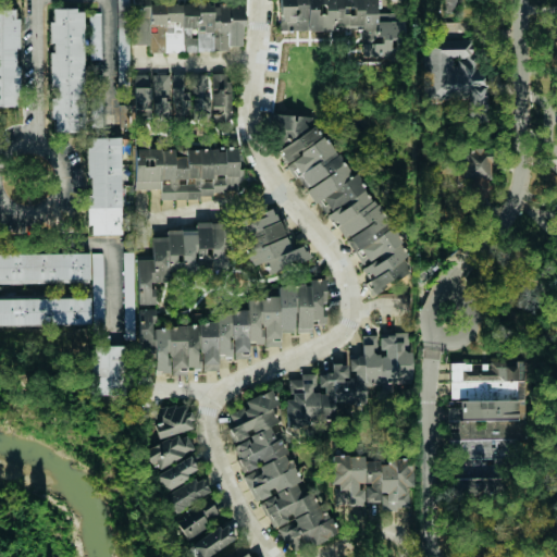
[(128,82),(127,0),(116,0),(118,82),(128,82)]
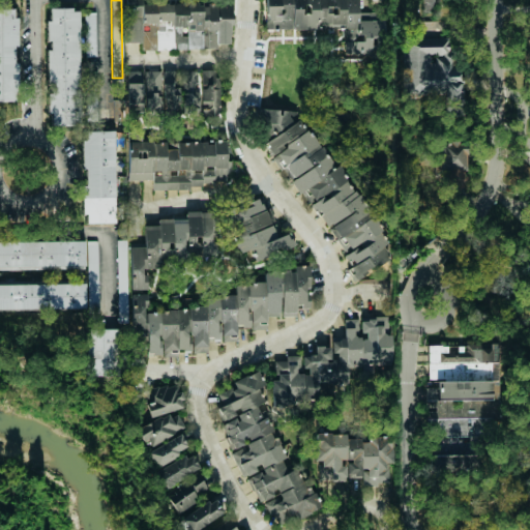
[(265,0),(265,28),(344,27),(344,54),(384,54),(383,20),(357,20),(357,0),(265,0)]
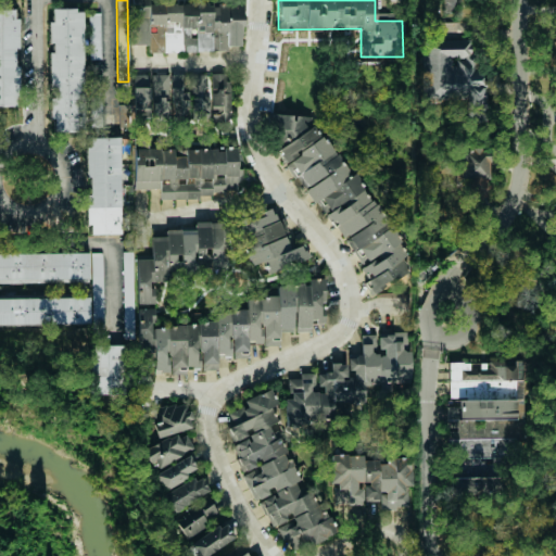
[(458,0),(441,0),(441,12),(458,12),(458,0)]
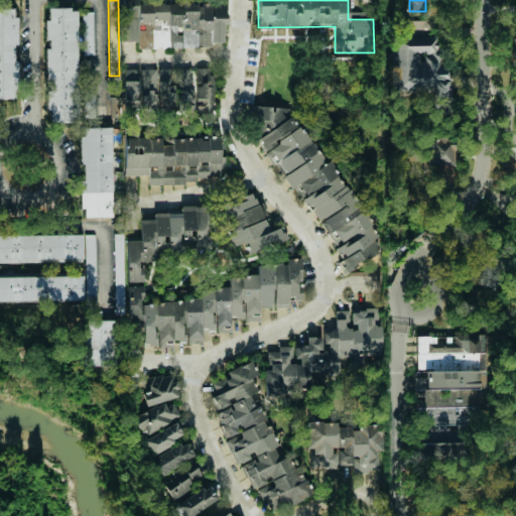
[(138,48),(211,46),(211,42),(223,42),(223,22),(226,22),(226,4),(196,5),(196,2),(129,4),(130,14),(122,14),(123,41),(138,40),(138,48)]
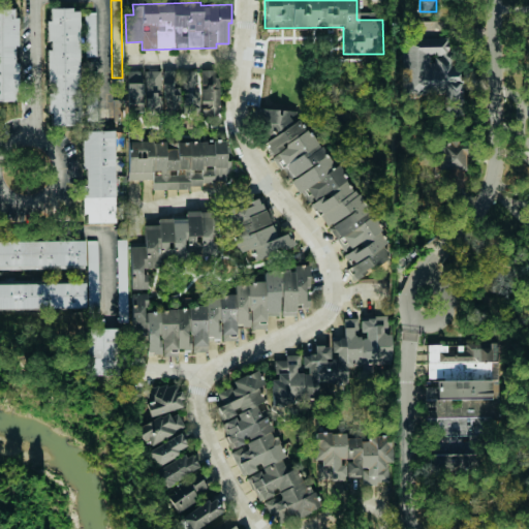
[(0,100),(17,100),(16,8),(0,8),(0,100)]
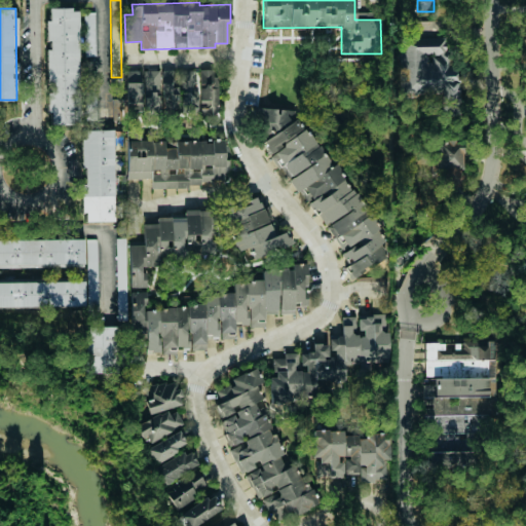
[(79,124),(77,8),(49,8),(49,21),(45,21),(46,40),(47,113),(50,113),(50,125),(79,124)]
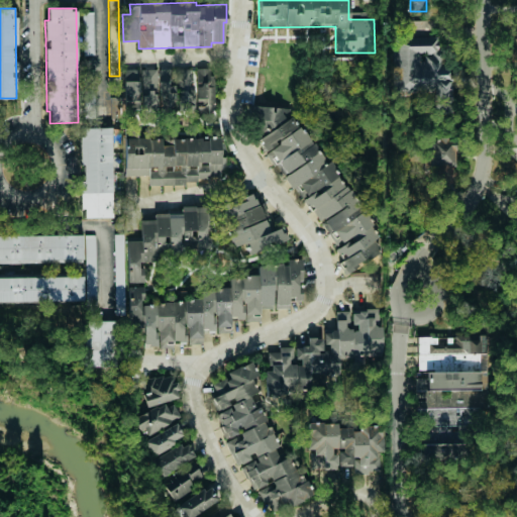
[(92,11),(82,12),(83,56),(94,55),(92,11)]
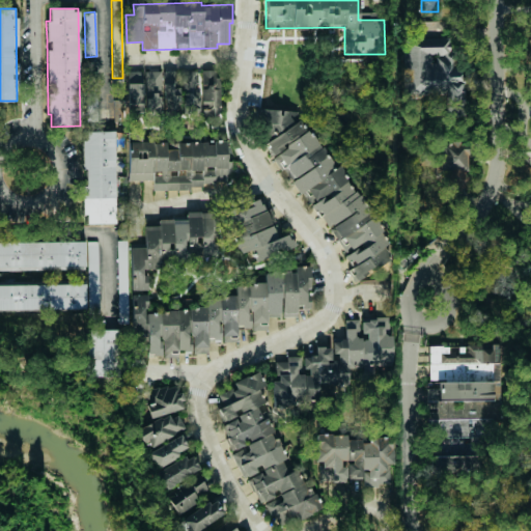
[(452,38),(402,38),(402,98),(450,98),(450,108),(462,109),(463,74),(451,74),(452,38)]
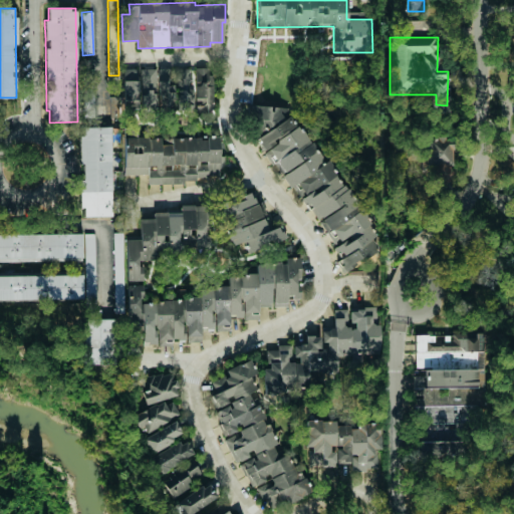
[(158,68),(157,107),(175,107),(175,111),(199,111),(199,120),(211,120),(211,67),(193,67),(193,68),(158,68)]
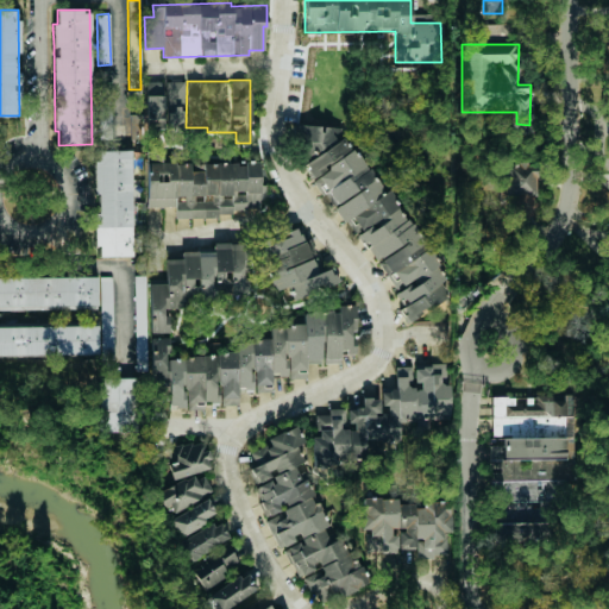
[(167,129),(184,129),(183,81),(165,81),(167,129)]
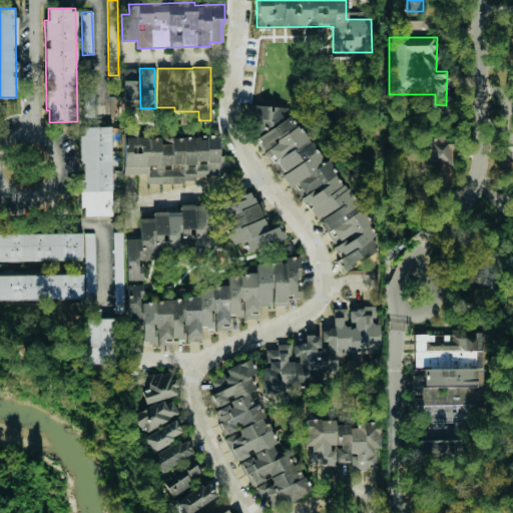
[(136,72),(122,72),(123,107),(137,106),(136,72)]
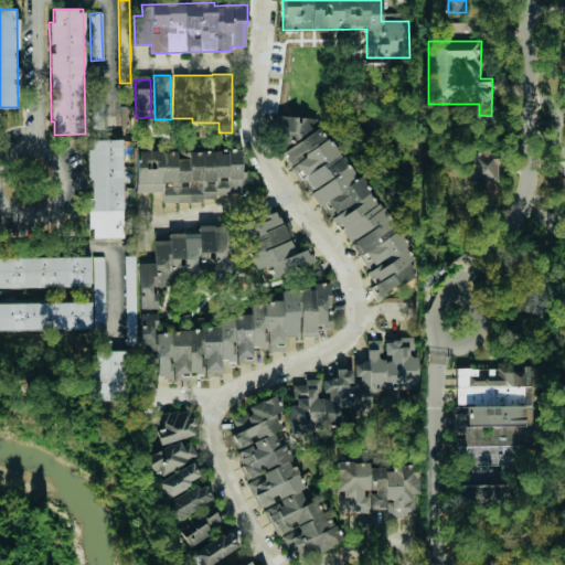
[(409,241),(360,179),(320,127),(315,131),(305,118),(298,123),(291,114),(276,125),(292,146),(281,153),(312,192),(311,192),(351,243),(350,244),(371,272),(409,241)]
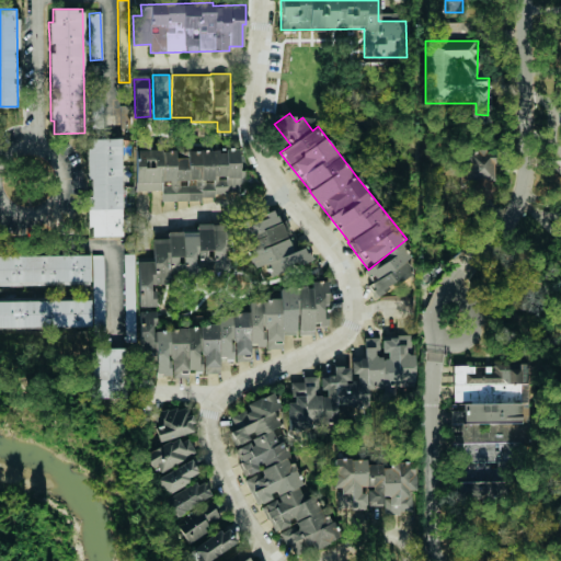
[(121,138),(86,139),(88,228),(91,228),(91,237),(122,236),(121,138)]
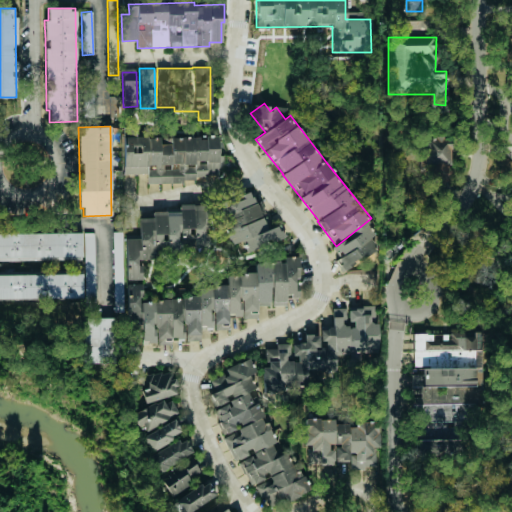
[(123,174),(147,174),(148,180),(218,180),(218,137),(123,137),(123,174)]
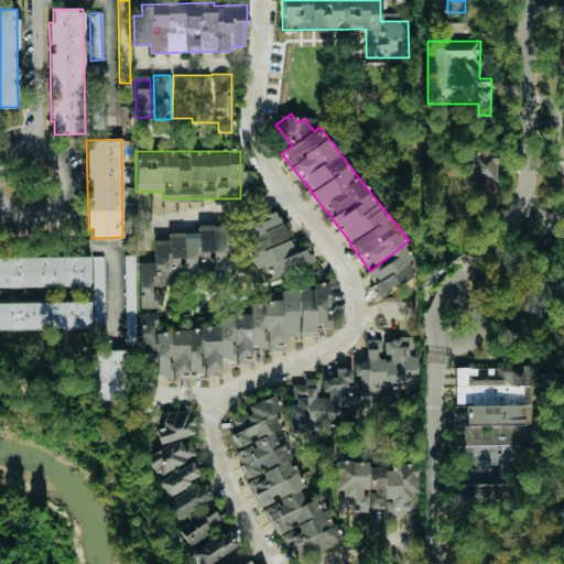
[(470,153),(470,192),(495,193),(496,153),(470,153)]
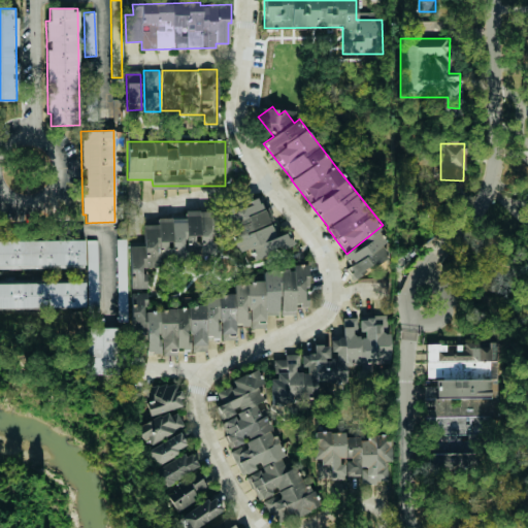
[(290,244),(286,232),(274,236),(259,196),(224,210),(240,252),(250,248),(254,259),(290,244)]
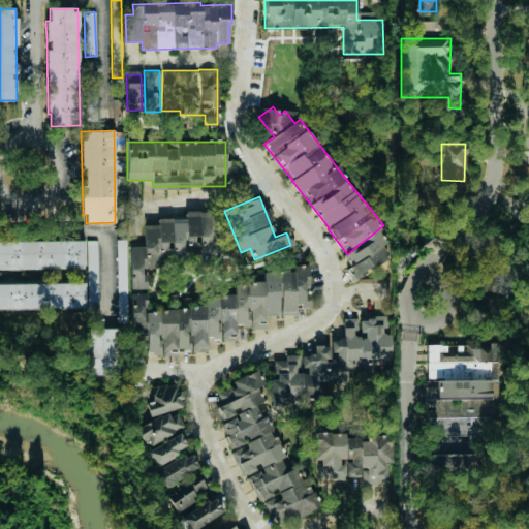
[(130,289),(146,289),(146,268),(159,268),(159,258),(185,258),(185,255),(215,255),(214,211),(185,211),(185,218),(157,219),(157,225),(144,225),(144,246),(129,246),(130,289)]
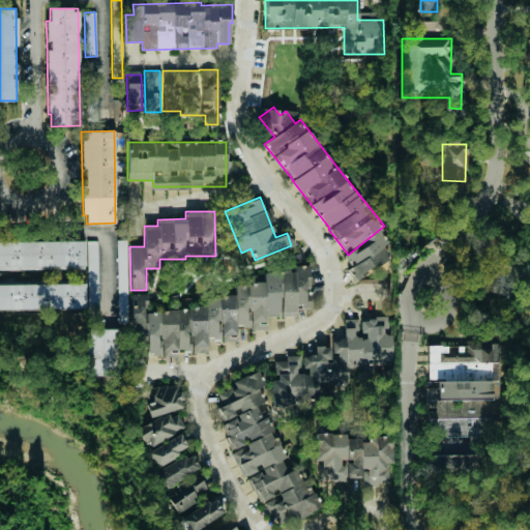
[(348,269),(352,280),(390,260),(383,245),(387,243),(383,234),(345,253),(352,267),(348,269)]
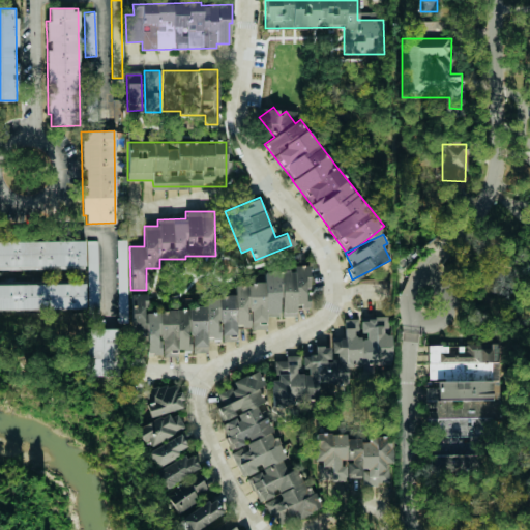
[(85,306),(98,306),(97,240),(84,241),(84,267),(85,267),(85,306)]
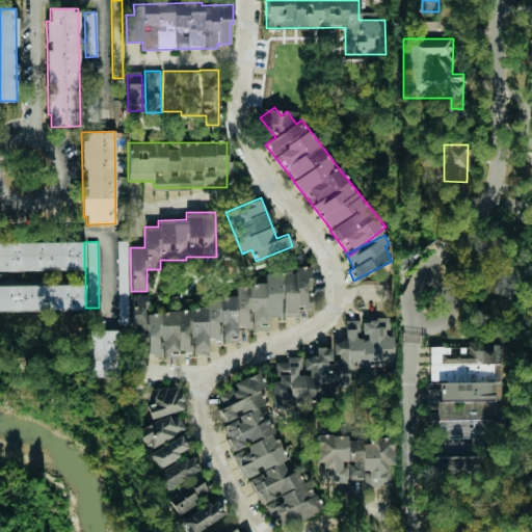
[(118,323),(128,323),(127,241),(116,241),(118,323)]
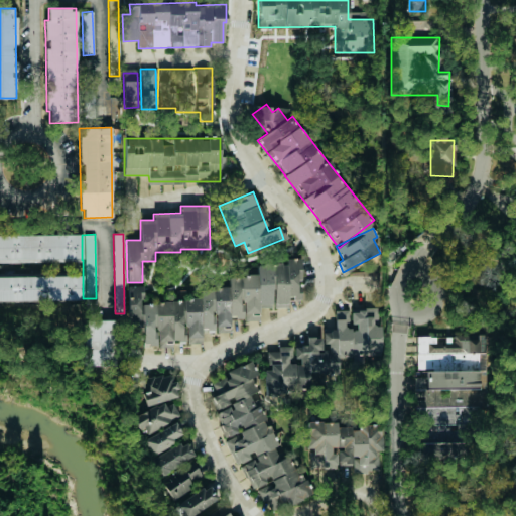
[(0,235),(0,260),(81,260),(81,235),(0,235)]
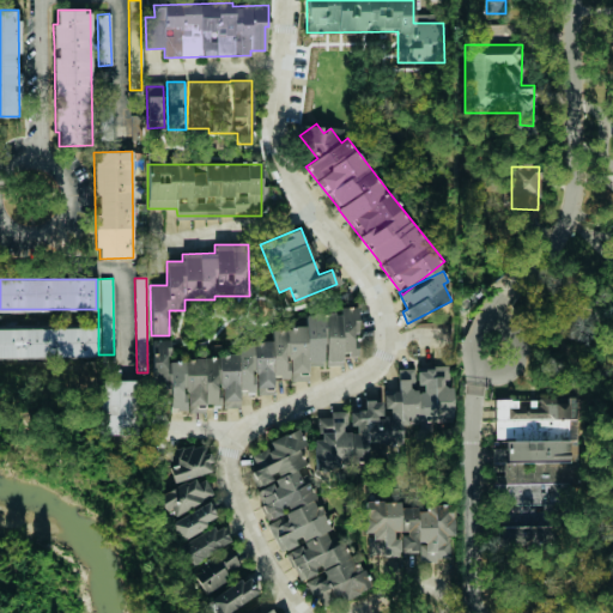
[(159,371),(161,375),(156,376),(159,387),(169,387),(169,412),(186,412),(190,414),(220,405),(220,408),(240,407),(240,394),(255,394),(273,394),(273,381),(308,381),(308,365),(343,364),(341,358),(358,357),(357,307),(340,307),(340,314),(305,315),(305,323),(244,343),(236,343),(236,346),(159,371)]
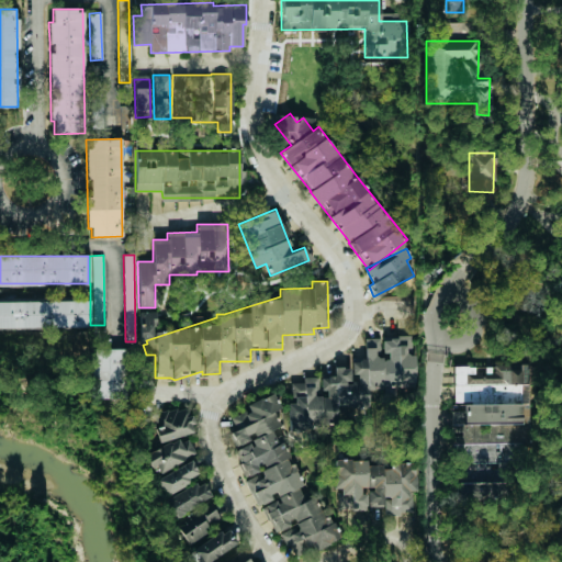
[(0,328),(89,327),(88,300),(0,302),(0,328)]
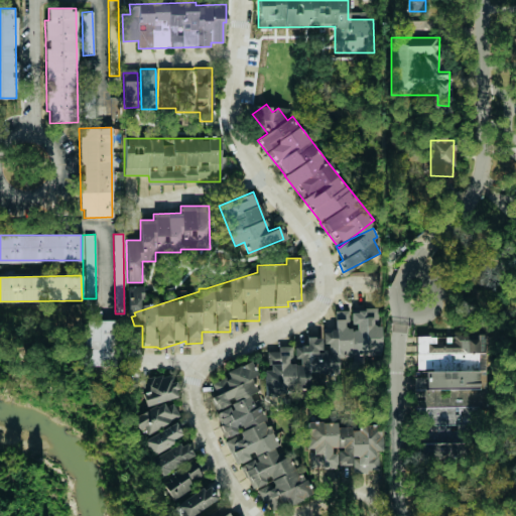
[(381,355),(380,325),(375,325),(375,309),(335,310),(335,329),(323,329),(323,337),(306,338),(307,345),(293,345),(293,346),(277,347),(277,351),(268,352),(269,371),(263,371),(264,397),(281,396),(281,387),(308,386),(308,373),(338,372),(337,357),(381,355)]
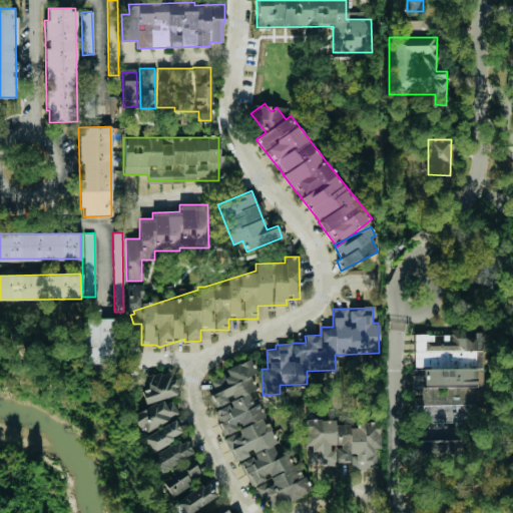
[(88,318),(87,364),(113,364),(113,318),(88,318)]
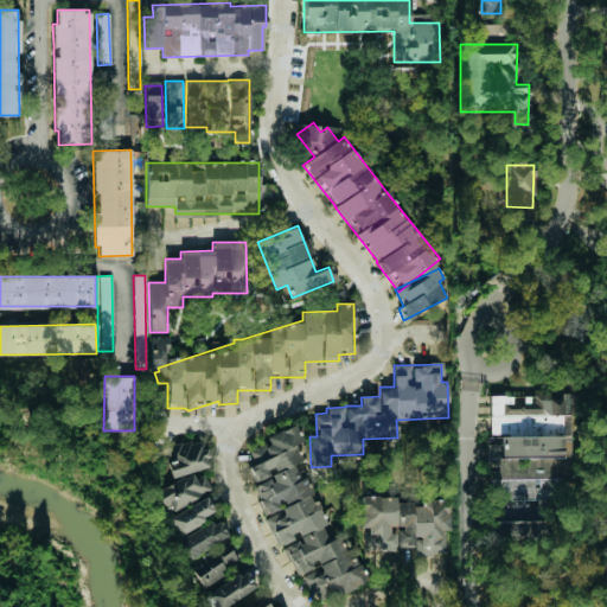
[(365,586),(363,576),(339,536),(326,540),(323,525),(327,522),(293,464),(300,459),(296,443),(302,439),(294,426),(266,434),(269,443),(254,447),(249,449),(253,464),(248,467),(255,480),(254,486),(261,513),(267,517),(274,544),(300,537),(301,541),(288,544),(281,549),(296,574),(301,576),(315,599),(365,586)]
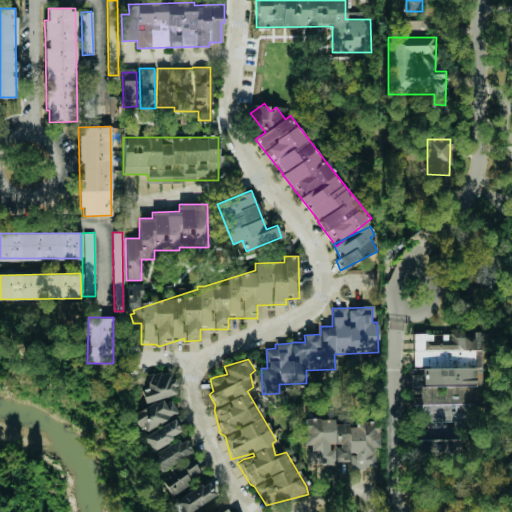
[(148,377),(149,382),(139,385),(145,402),(177,392),(170,370),(148,377)]
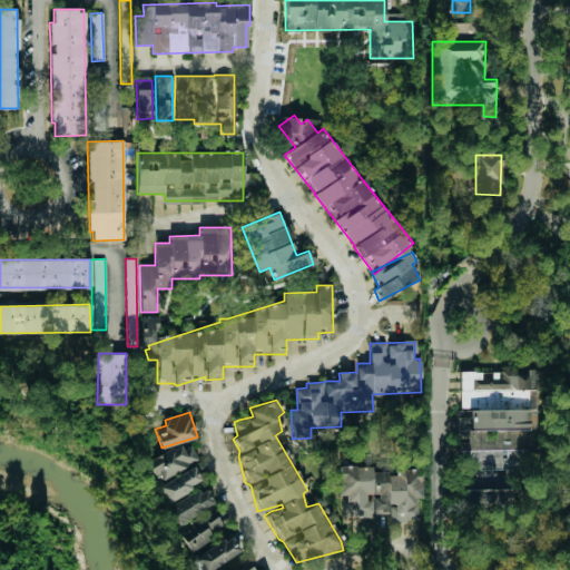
[(196,462),(188,442),(147,460),(156,479),(196,462)]
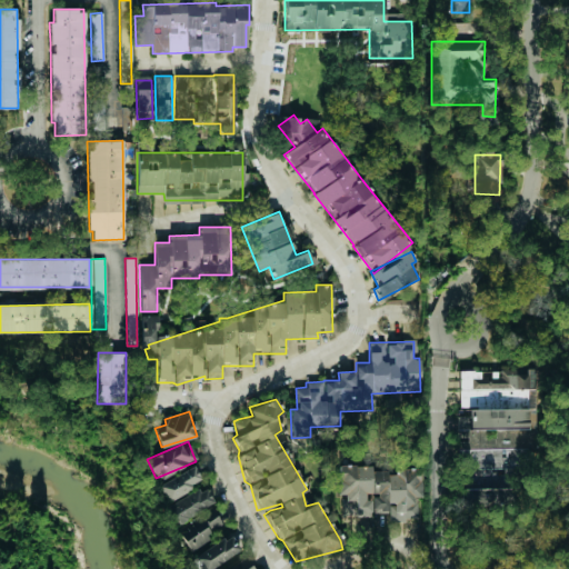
[(201,480),(192,466),(158,485),(166,500),(201,480)]
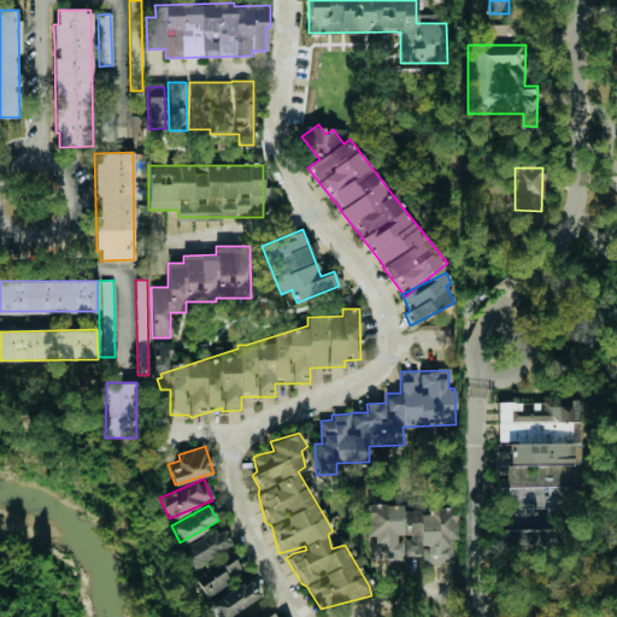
[(456,507),(430,507),(430,513),(417,513),(418,505),(365,505),(365,535),(370,535),(370,557),(421,557),(421,564),(452,564),(452,538),(456,538),(456,507)]
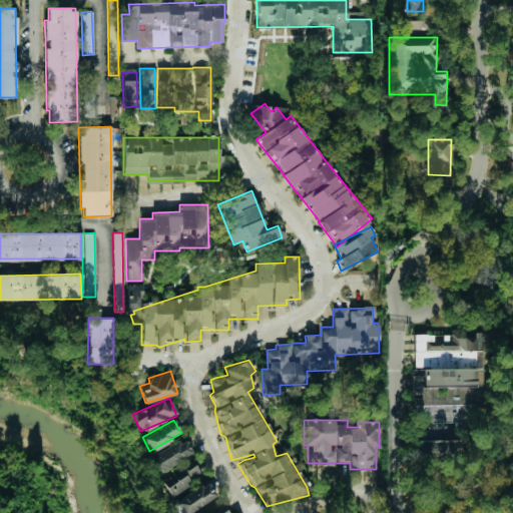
[(158,473),(191,452),(182,437),(149,458),(158,473)]
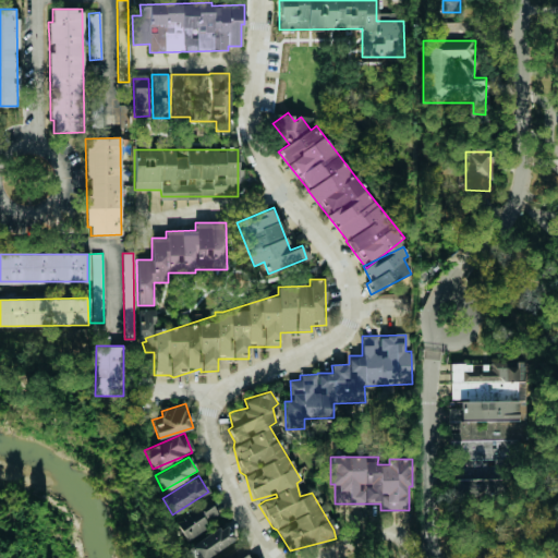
[(452,480),(452,496),(487,495),(487,488),(490,488),(490,478),(452,480)]
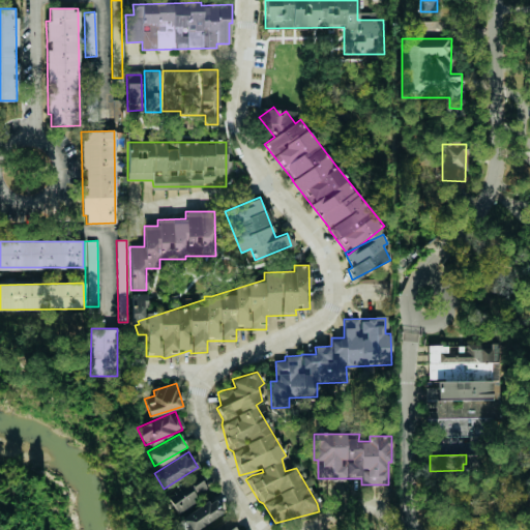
[(205,487),(196,472),(163,494),(176,514),(196,501),(193,495),(205,487)]
